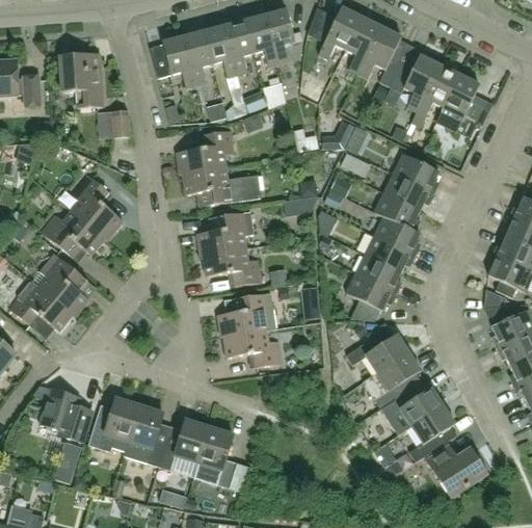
[(345,49),(361,16),(341,6),(337,16),(317,6),(308,29),(325,38),(318,53),(327,57),(335,44),(345,49)]
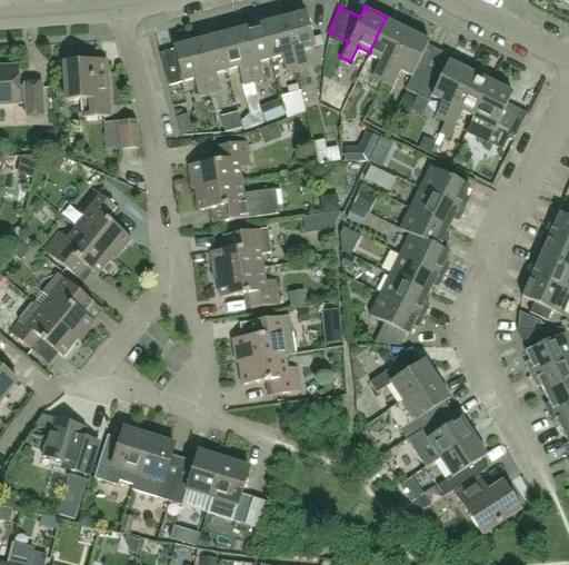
[(283,15),(297,67),(308,65),(303,47),(315,43),(306,9),(283,15)]
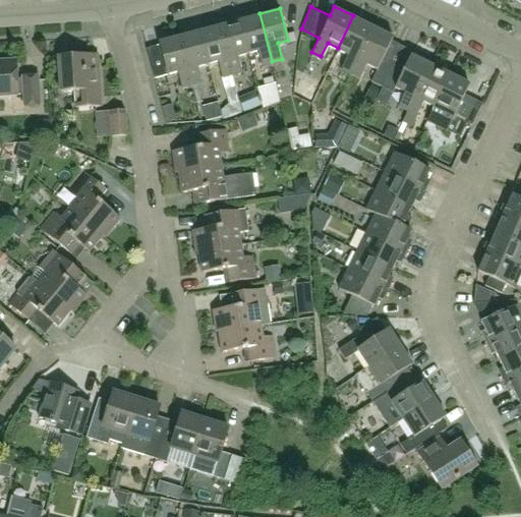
[(239,18),(247,51),(257,48),(263,64),(272,61),(259,13),(239,18)]
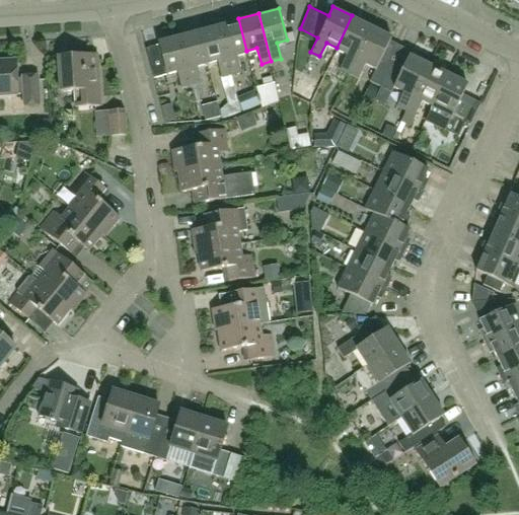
[(349,71),(371,25),(352,15),(337,48),(347,53),(340,66),(349,71)]
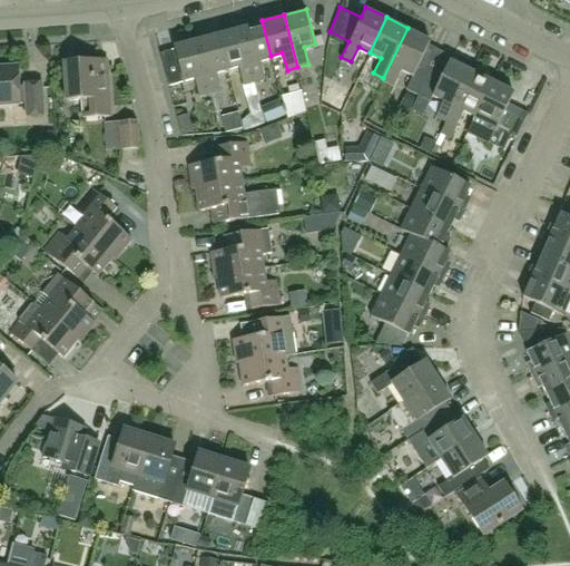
[(271,56),(262,20),(239,26),(257,93),(268,89),(259,58),(271,56)]
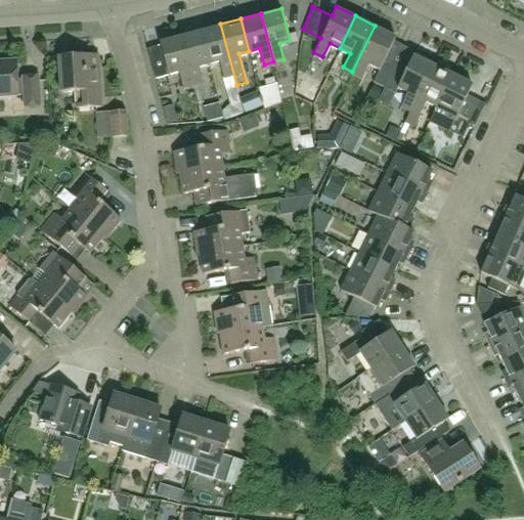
[(236,85),(220,24),(200,30),(209,61),(219,58),(226,87),(236,85)]
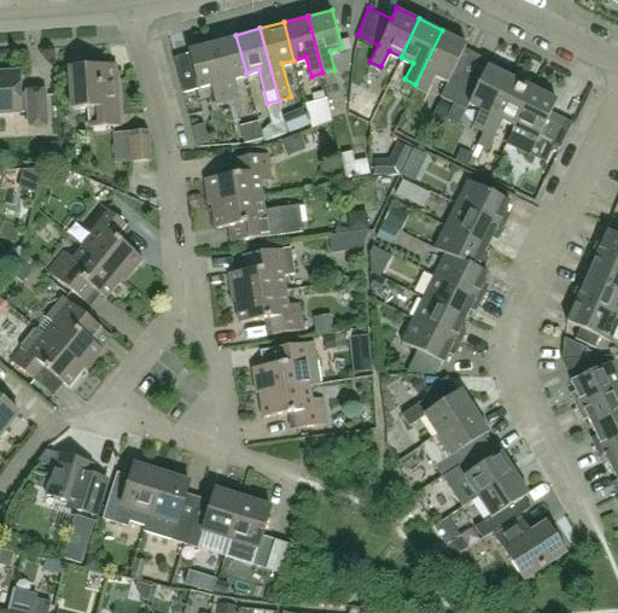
[(442,30),(415,85),(426,89),(435,73),(447,79),(439,93),(453,99),(466,74),(453,68),(466,41),(442,30)]
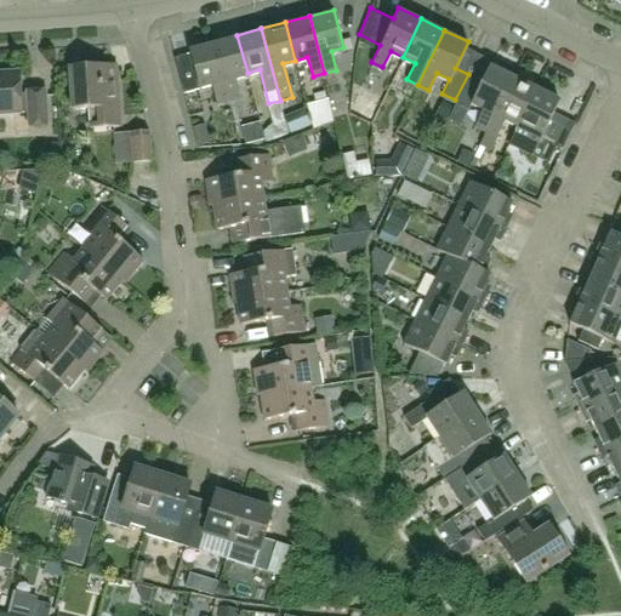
[(248,73),(237,35),(214,41),(228,98),(233,118),(240,115),(241,102),(234,77),(248,73)]
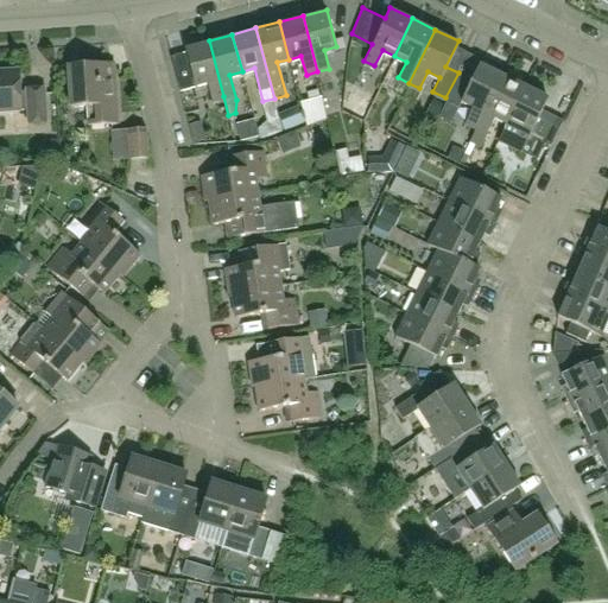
[(334,36),(336,46),(344,44),(342,35),(334,36)]
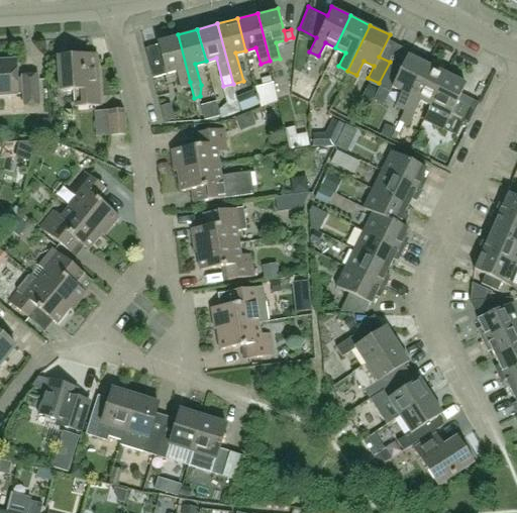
[(190,82),(178,34),(158,39),(166,72),(176,69),(180,85),(190,82)]
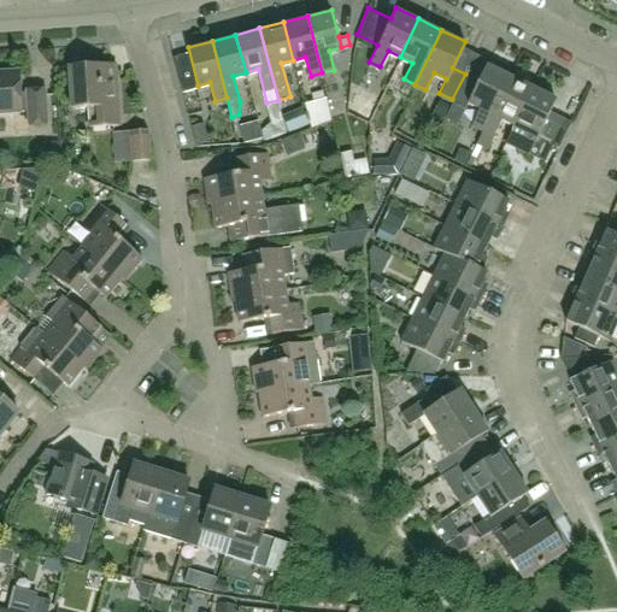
[(119,122),(116,60),(69,63),(71,105),(88,104),(89,124),(119,122)]
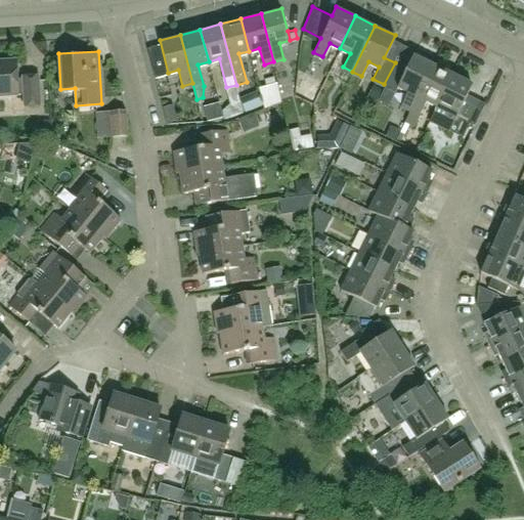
[(400,104),(409,109),(433,62),(412,53),(405,68),(395,62),(384,84),(395,90),(397,85),(407,90),(400,104)]
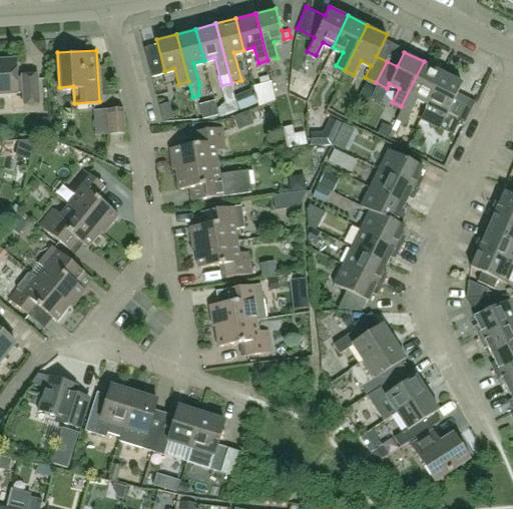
[(0,91),(16,90),(15,73),(14,55),(0,55),(0,91)]
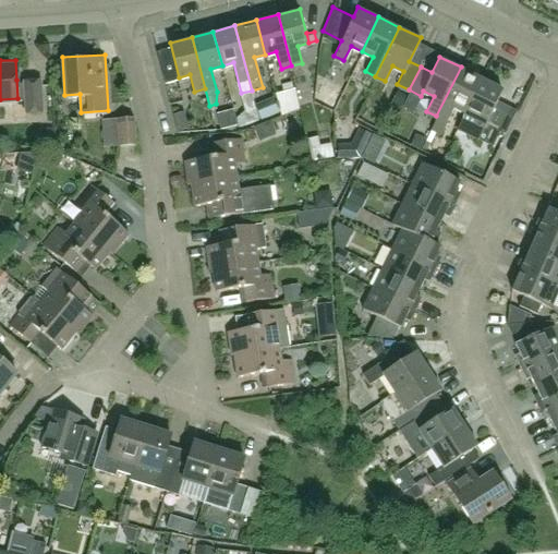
[(446,121),(453,106),(464,111),(482,77),(461,67),(436,116),(431,128),(440,132),(446,121)]
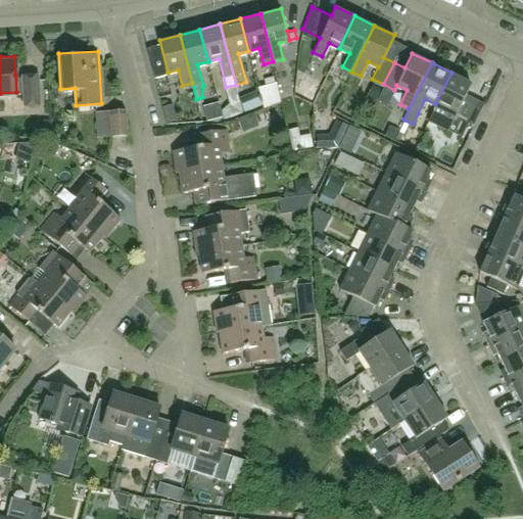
[(289,73),(273,72),(272,91),(288,91),(289,73)]
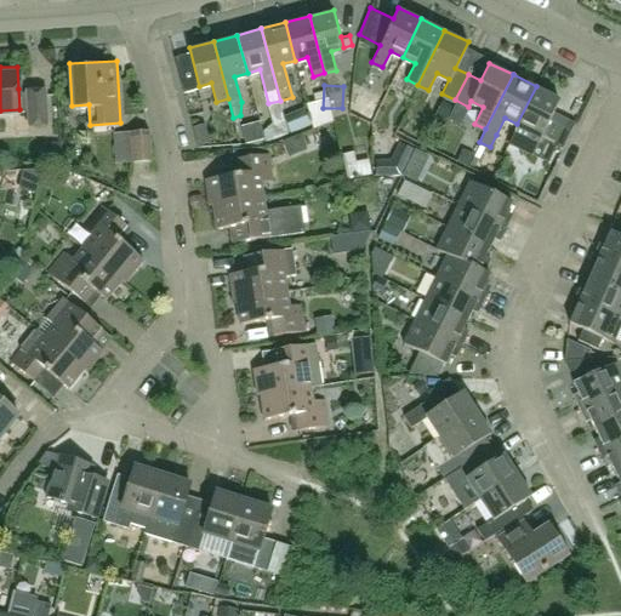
[(26,87),(27,109),(28,121),(47,120),(45,86),(26,87)]
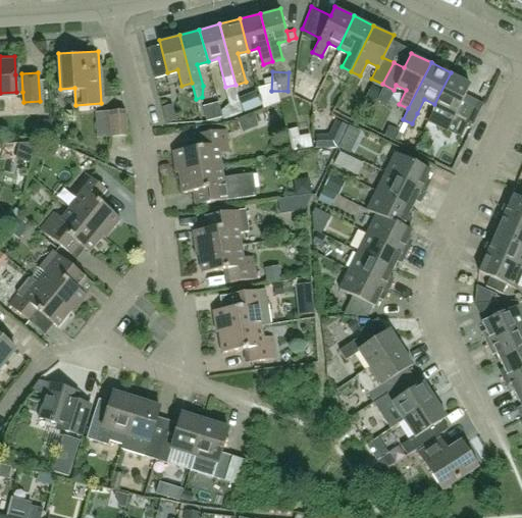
[(483,100),(476,97),(465,92),(470,82),(451,72),(434,104),(428,118),(437,123),(448,127),(454,113),(472,122),(483,100)]
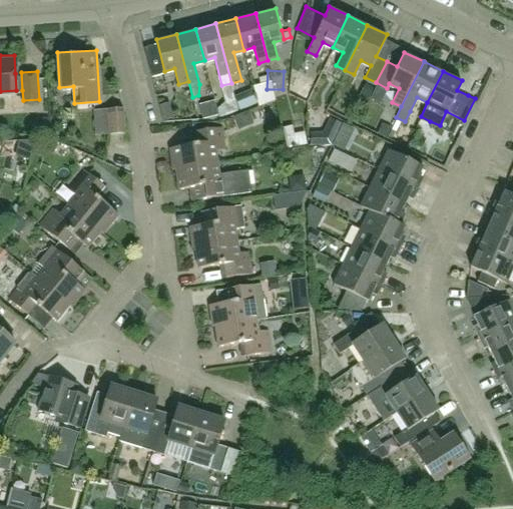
[(315,85),(291,77),(285,94),(309,102),(315,85)]
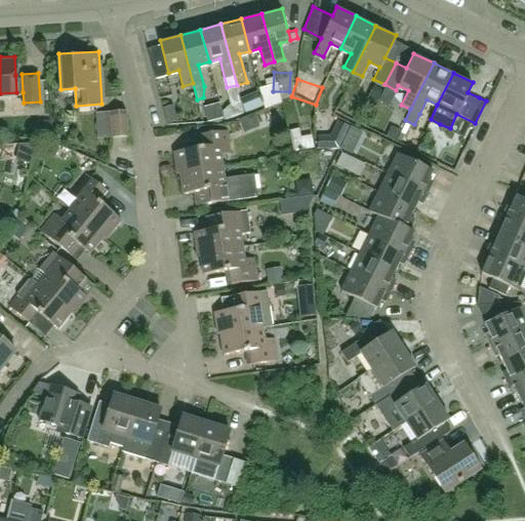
[(126,108),(111,109),(112,134),(128,133),(126,108)]
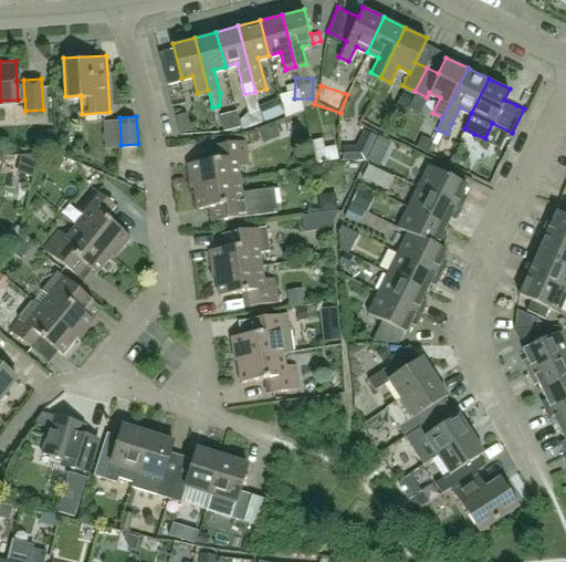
[(376,133),(371,142),(385,148),(389,139),(376,133)]
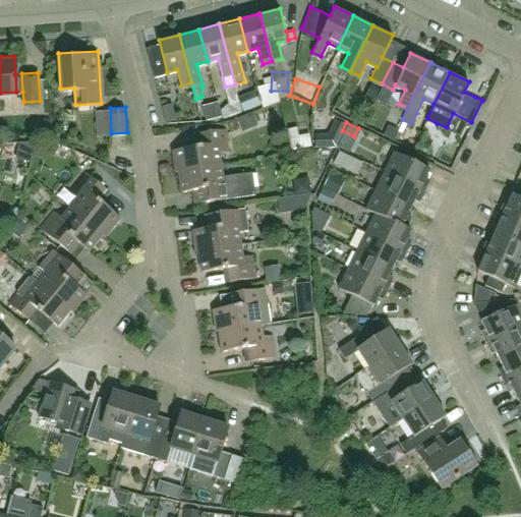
[(175,169),(221,162),(219,150),(228,149),(225,126),(199,130),(201,144),(172,148),(175,169)]
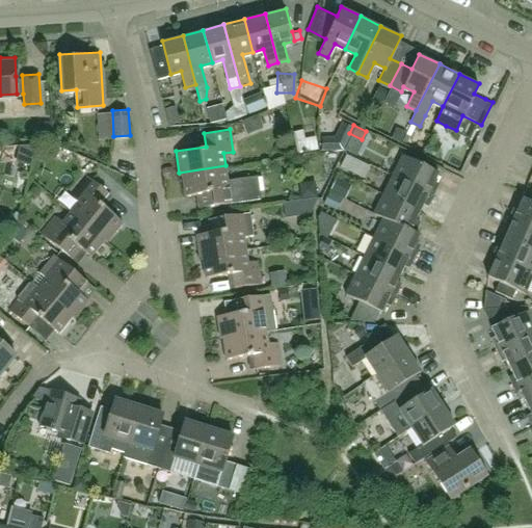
[(304,137),(308,150),(318,148),(315,135),(304,137)]
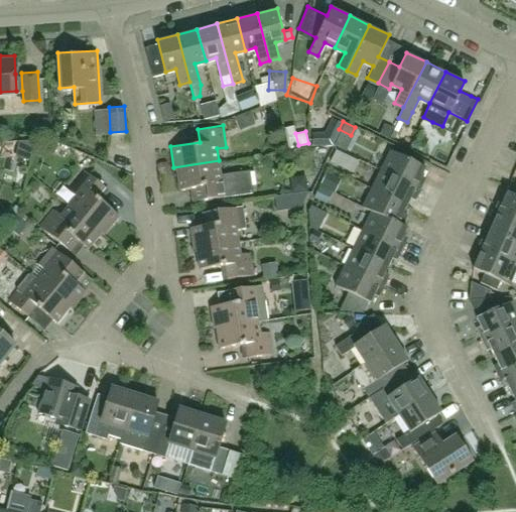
[(309,135),(310,145),(326,144),(325,133),(309,135)]
